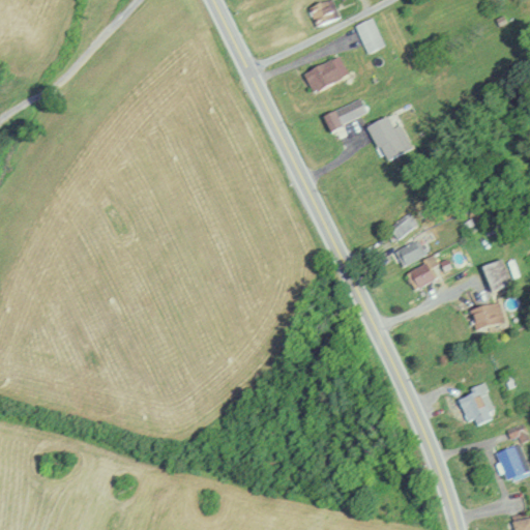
[(339,19),(332,0),(307,7),(314,26),(339,19)]
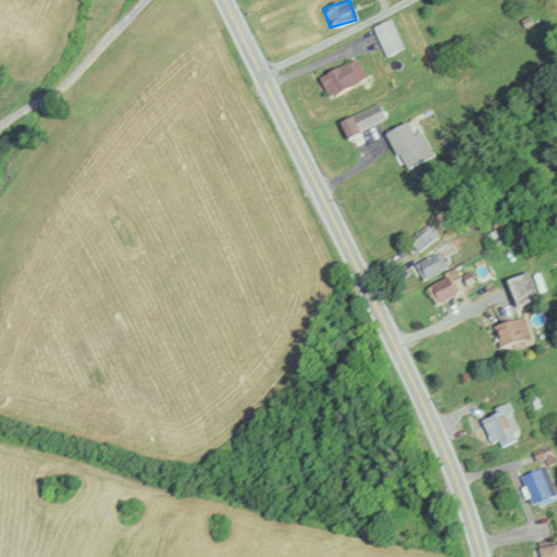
[(372,26),(385,57),(404,49),(391,19),(372,26)]
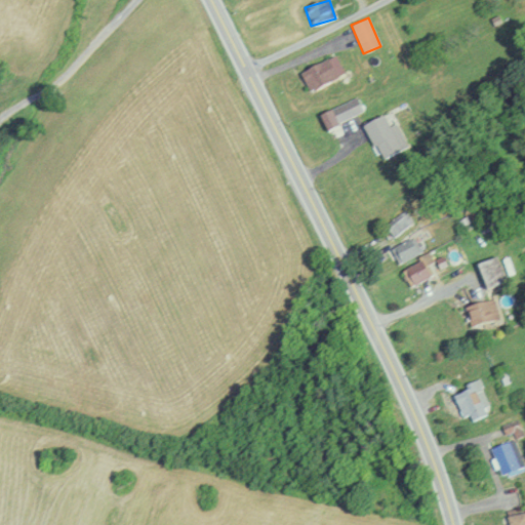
[(338,78),(328,58),(299,76),(310,94),(338,78)]
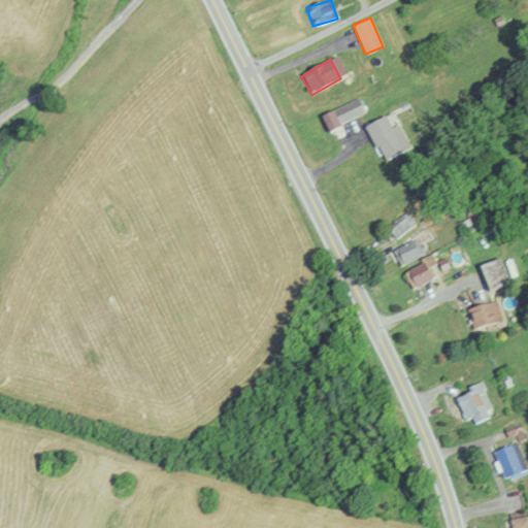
[(338,123),(365,113),(361,101),(334,109),(338,123)]
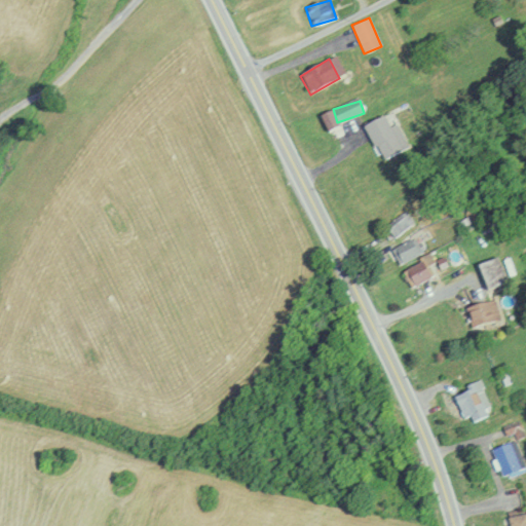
[(383,163),(406,150),(385,115),(363,128),(383,163)]
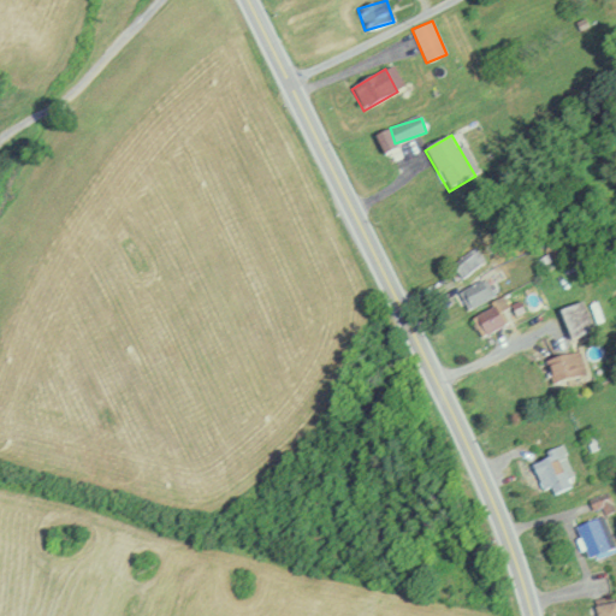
[(615,264),(615,246),(604,248),(609,266),(615,264)]
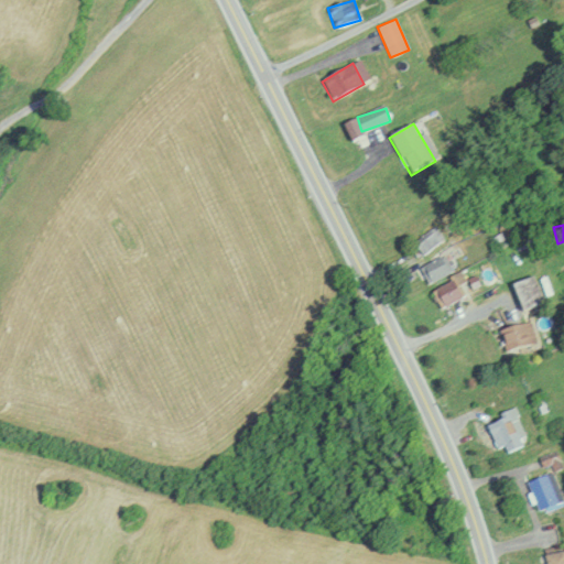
[(415,257),(444,242),(437,229),(409,242),(415,257)]
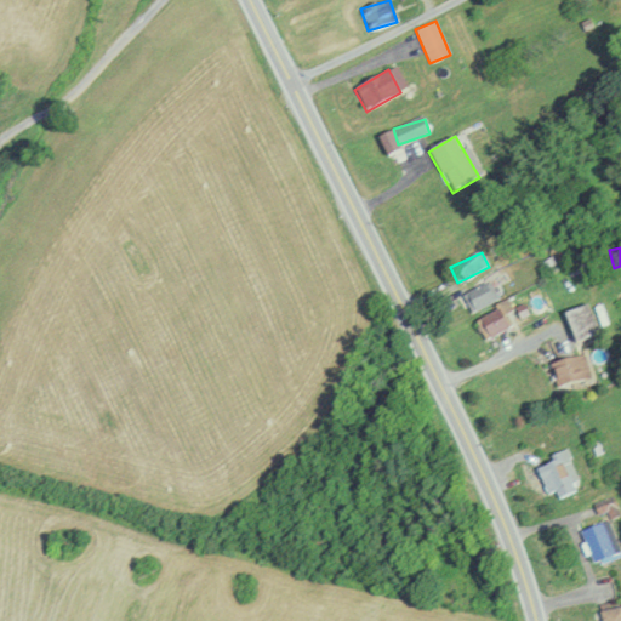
[(469,311),(497,301),(493,283),(463,291),(469,311)]
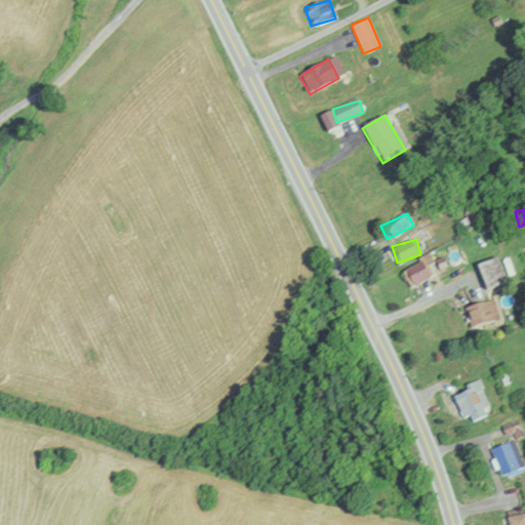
[(425,267),(434,260),(428,252),(402,272),(413,287),(431,274),(425,267)]
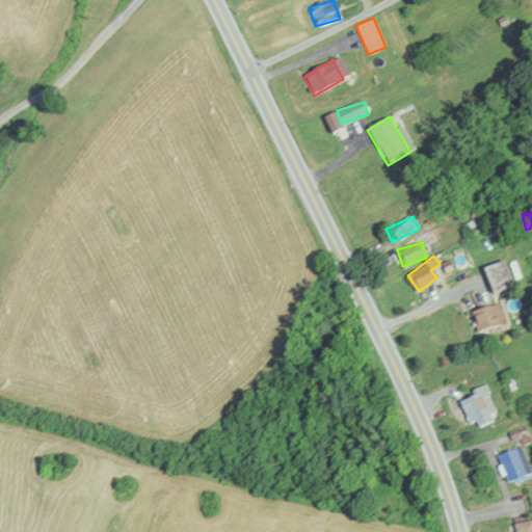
[(511,286),(502,260),(482,267),(491,293),(511,286)]
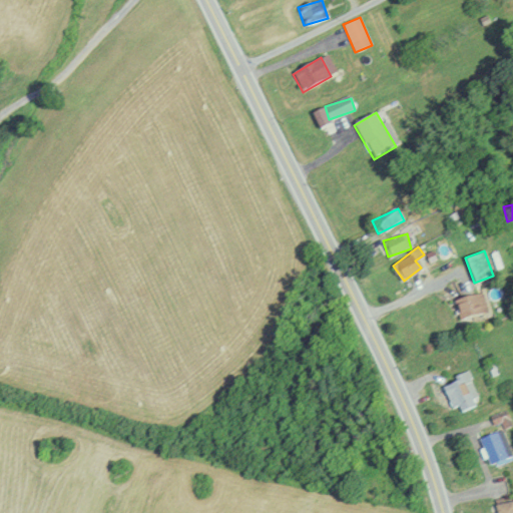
[(488,310),(483,291),(454,299),(459,319),(488,310)]
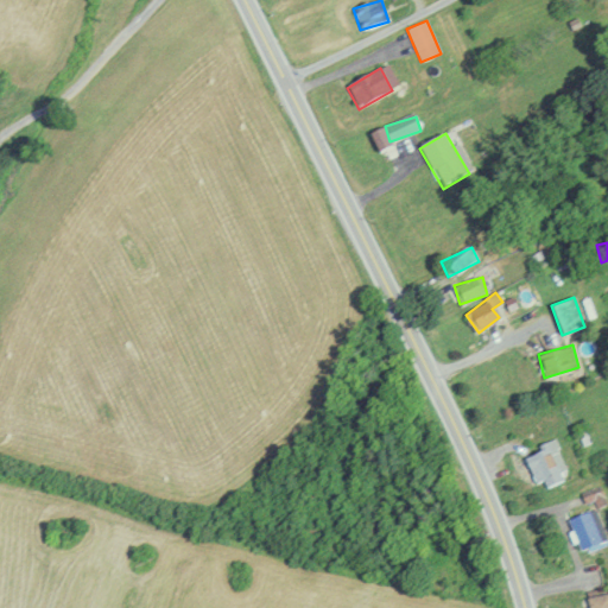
[(532,481),(565,472),(557,441),(524,450),(532,481)]
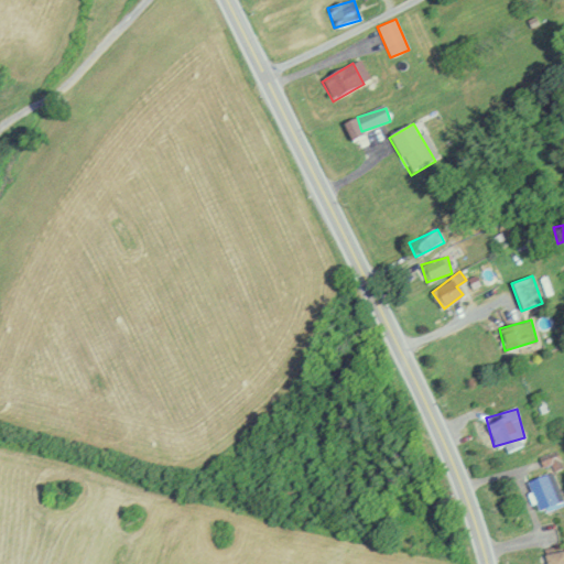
[(527,480),(539,513),(563,503),(563,500),(553,472),(527,480)]
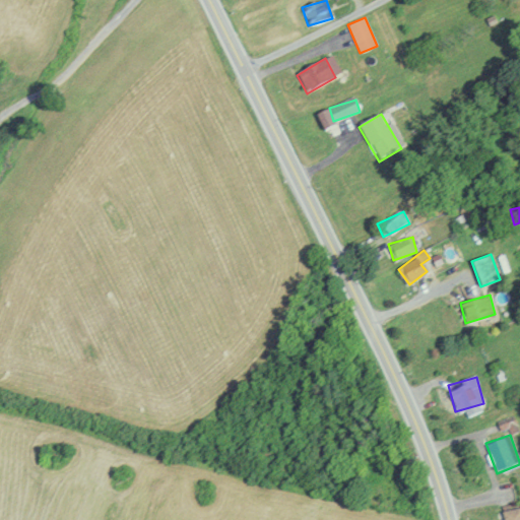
[(519,519),(519,505),(499,511),(501,519),(519,519)]
